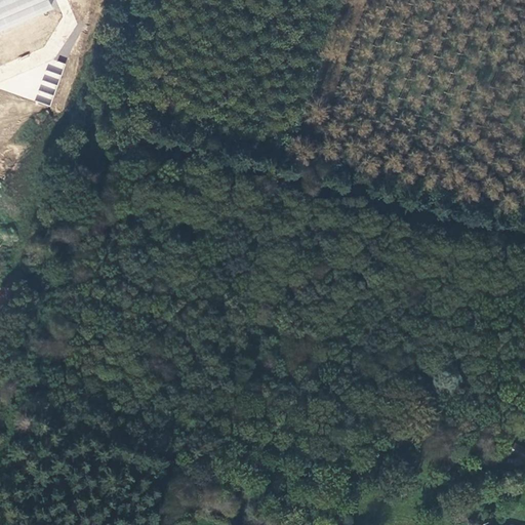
[(0,0),(0,32),(50,10),(45,0),(0,0)]
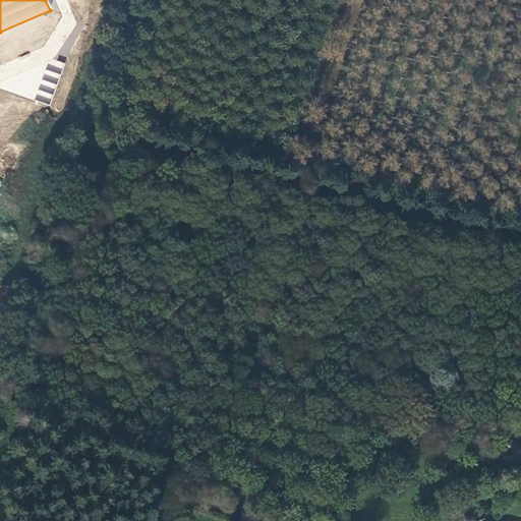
[(48,58),(35,100),(50,105),(63,63),(48,58)]
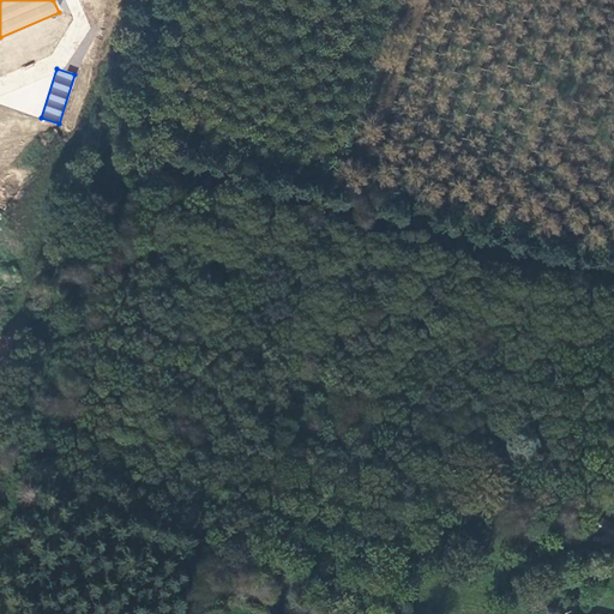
[(613,527),(602,521),(595,534),(609,541),(613,531),(613,527)]
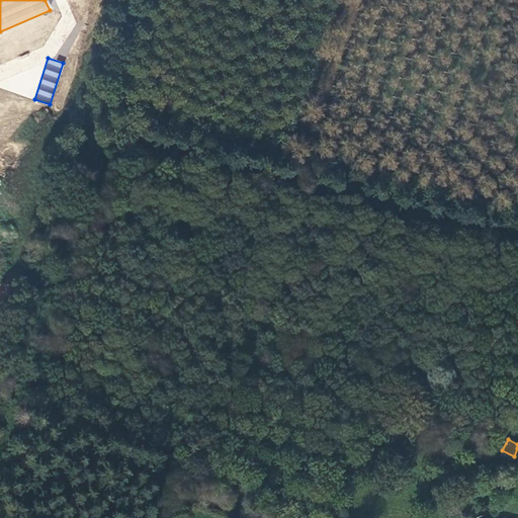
[(210,470),(206,485),(214,487),(219,472),(210,470)]
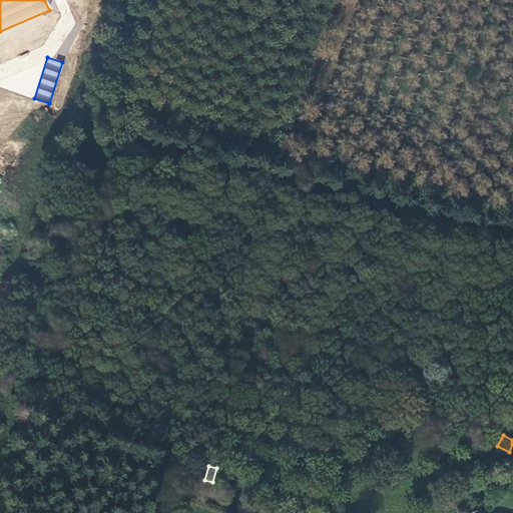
[(470,489),(467,496),(482,502),(484,494),(470,489)]
